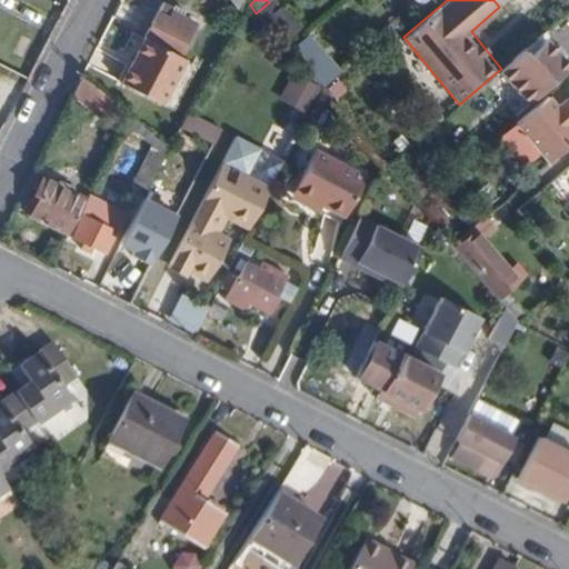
[(168,11),(169,9),(160,5),(142,39),(127,68),(120,81),(161,102),(185,60),(177,56),(193,25),(181,17),(168,11)]
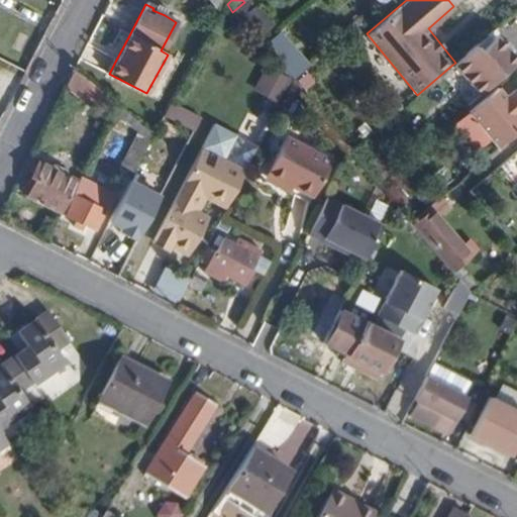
[(157,4),(153,8),(152,10),(165,15),(167,9),(157,4)]
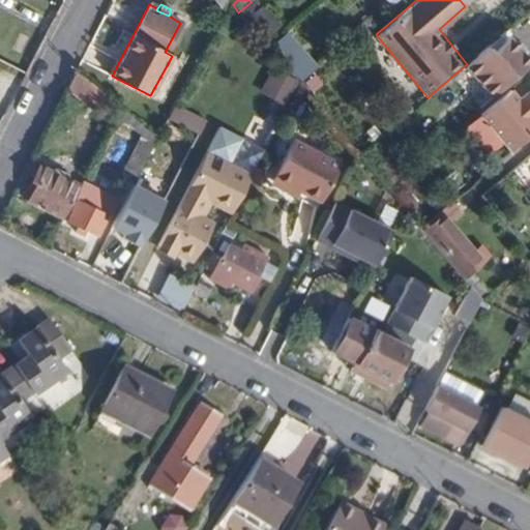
[(511,26),(487,47),(491,54),(481,64),(502,87),(503,88),(529,63),(529,60),(509,38),(516,31),(511,26)]
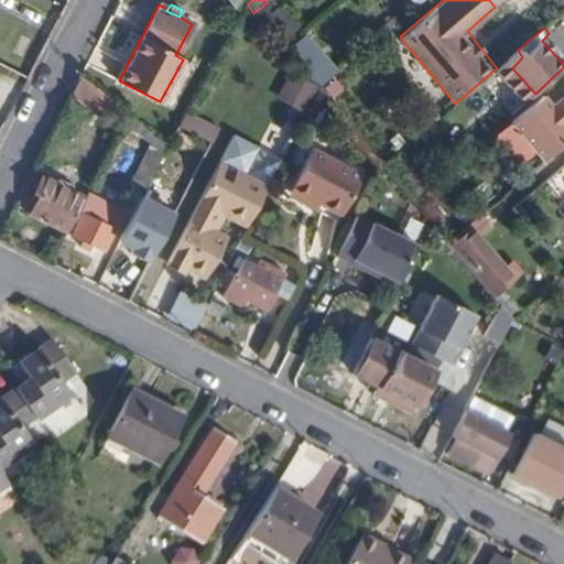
[(522,57),(518,50),(497,68),(494,71),(522,104),(534,93),(512,68),(522,57)]
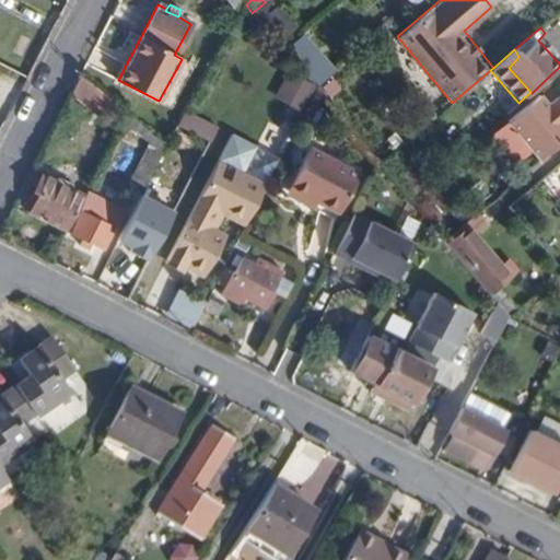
[(302,66),(317,83),(335,68),(321,50),(302,66)]
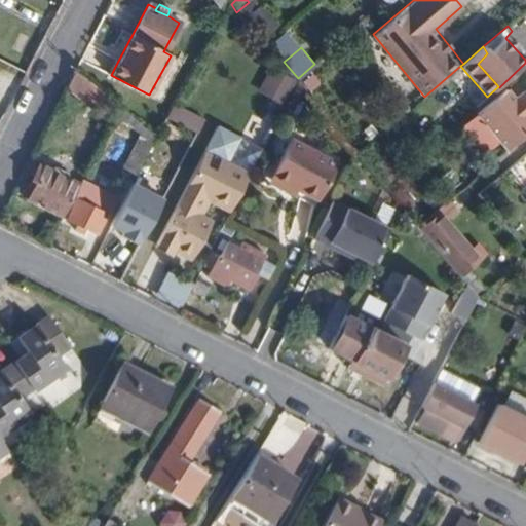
[(270,65),(257,88),(283,102),(296,78),(270,65)]
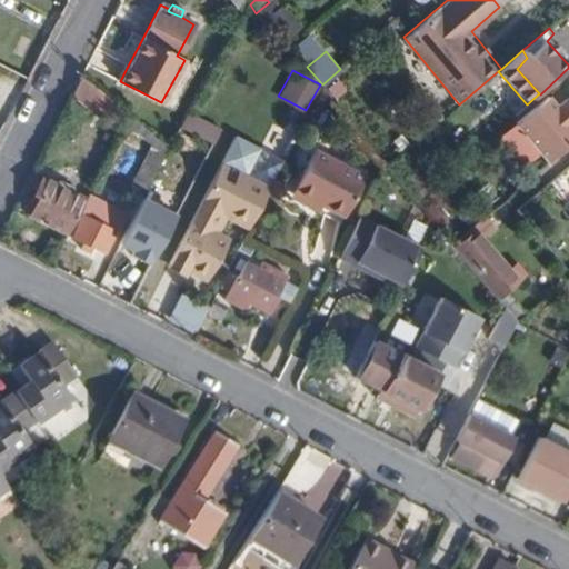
[(129,113),(80,73),(71,91),(120,131),(129,113)]
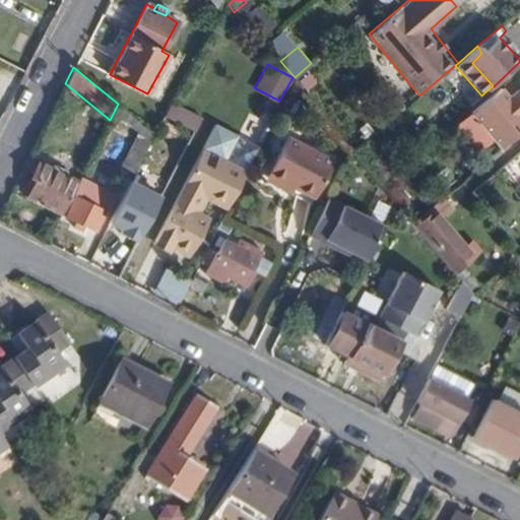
[(500,88),(471,113),(501,148),(519,131),(519,88),(508,99),(500,88)]
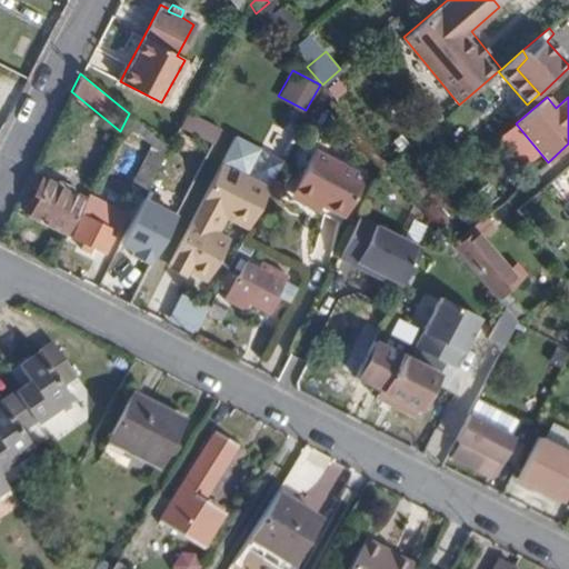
[(132,185),(147,191),(170,146),(137,119),(130,133),(151,145),(132,185)]
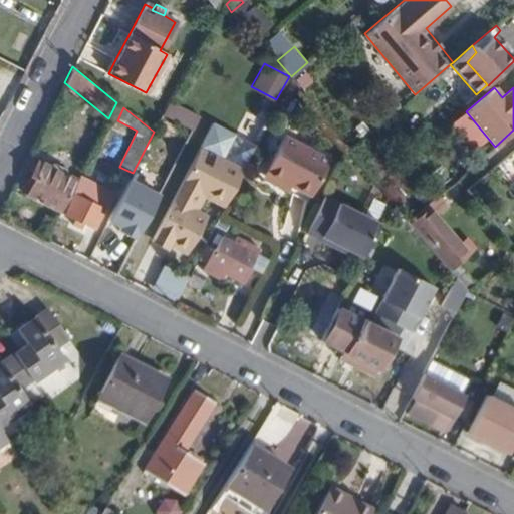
[(284,139),(263,179),(290,192),(310,202),(330,163),(284,139)]
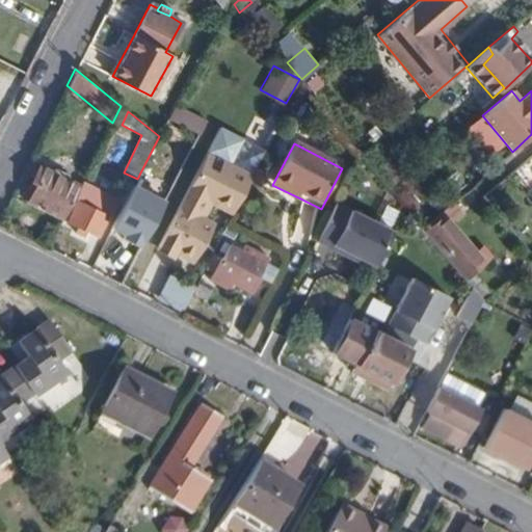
[(210,144),(157,249),(173,257),(175,254),(193,263),(214,225),(200,217),(208,202),(224,210),(248,164),(210,144)]
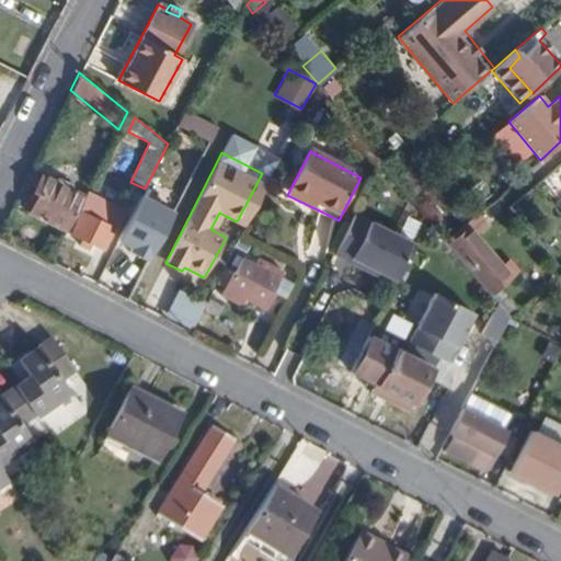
[(262,173),(237,221),(245,226),(271,178),(262,173)]
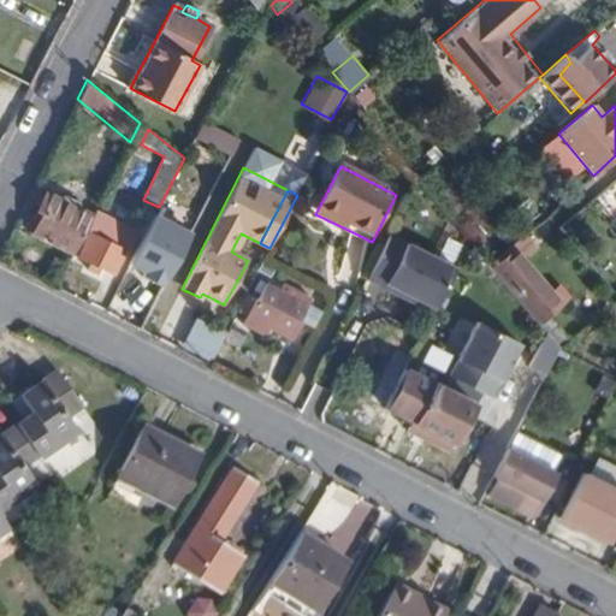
[(28,231),(73,253),(90,218),(80,213),(81,206),(77,201),(67,195),(61,194),(58,197),(57,200),(45,196),(28,231)]
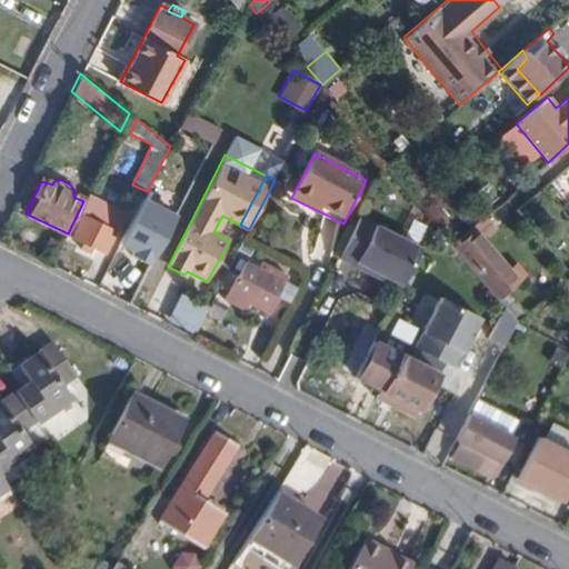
[(83,201),(68,233),(85,241),(81,249),(89,252),(91,247),(103,251),(122,213),(88,196),(83,201)]
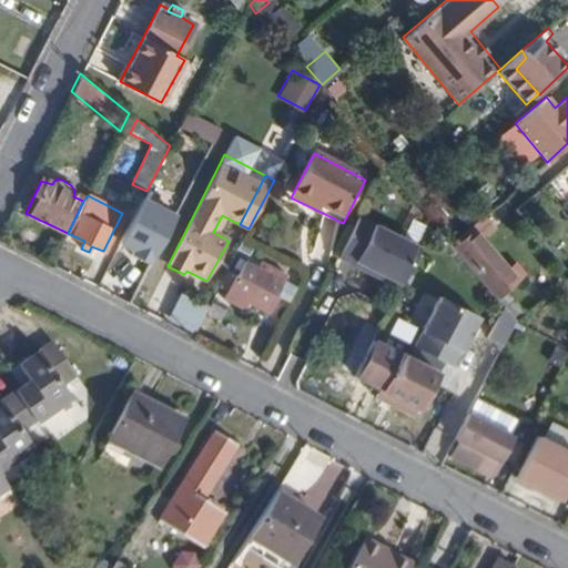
[(321,212),(291,198),(287,202),(317,217),(321,212)]
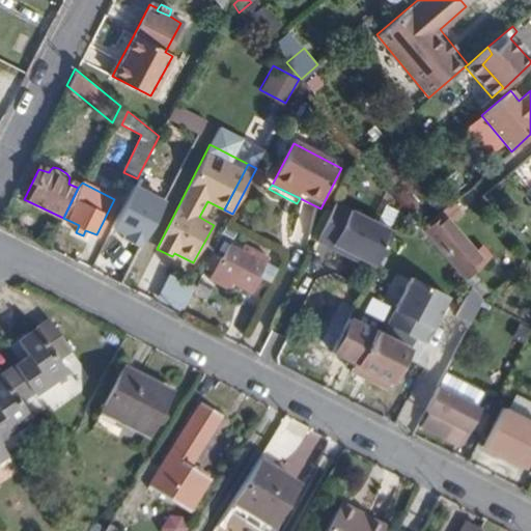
[(452,202),(421,229),(480,300),(487,294),(473,275),(483,266),(450,222),(453,218),(456,221),(463,215),(452,202)]
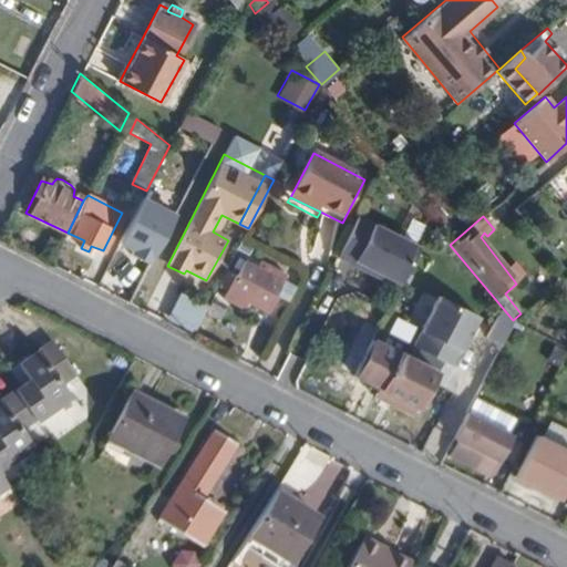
[(421,246),(374,223),(353,261),(400,286),(421,246)]
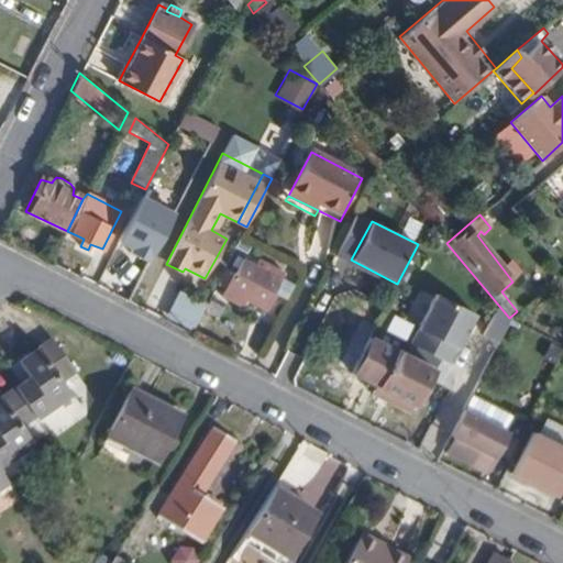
[(134,228),(123,250),(134,255),(132,264),(142,269),(146,262),(157,267),(168,245),(134,228)]
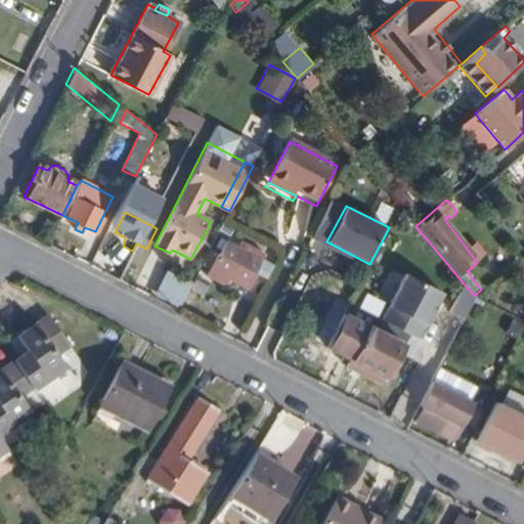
[(46,219),(38,235),(46,239),(54,223),(46,219)]
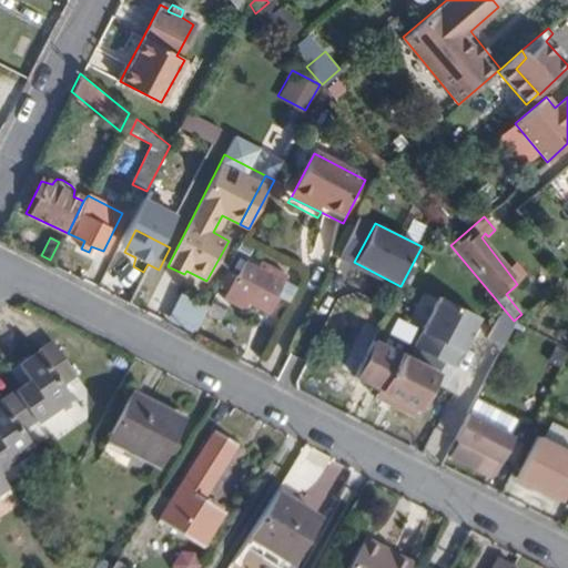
[(235,275),(225,295),(223,300),(245,312),(249,304),(271,315),(281,298),(280,294),(288,276),(263,262),(259,267),(246,261),(237,275),(235,275)]
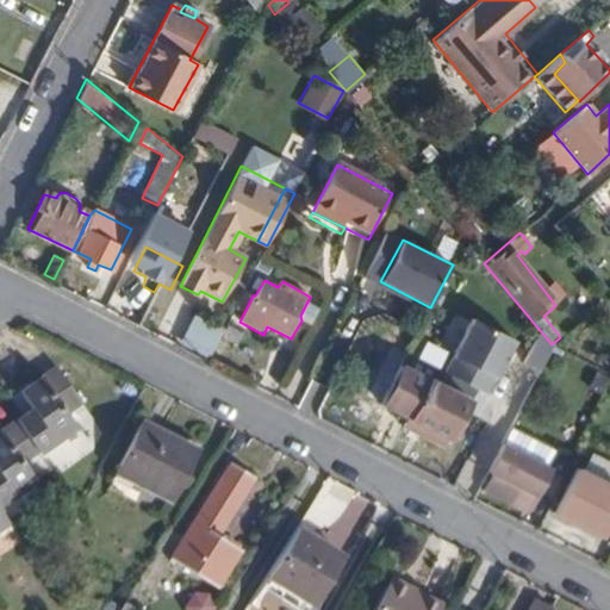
[(243,291),(234,312),(242,317),(253,296),(243,291)]
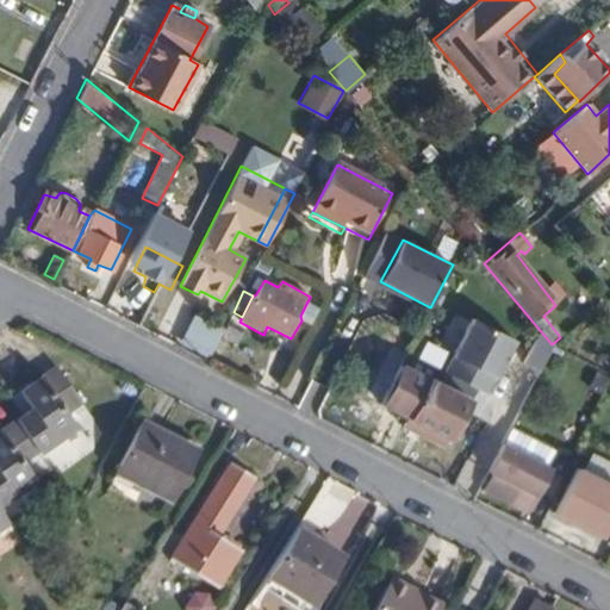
[(190,317),(180,346),(210,355),(219,327),(190,317)]
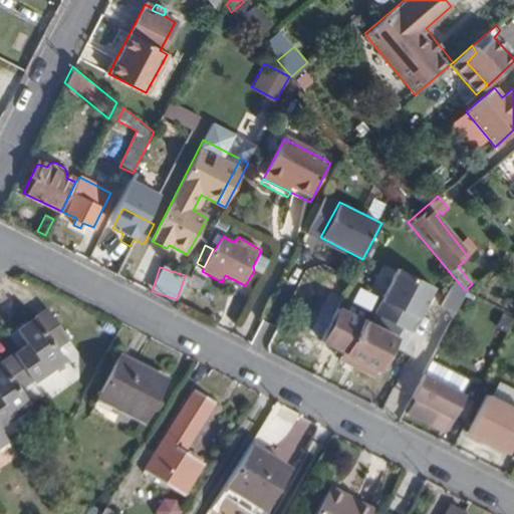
[(398,268),(373,314),(409,332),(433,286),(398,268)]
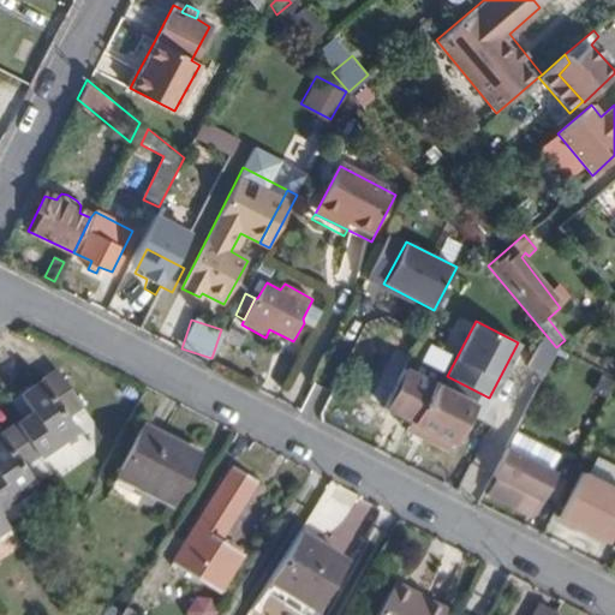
[(614,328),(601,339),(614,358),(614,328)]
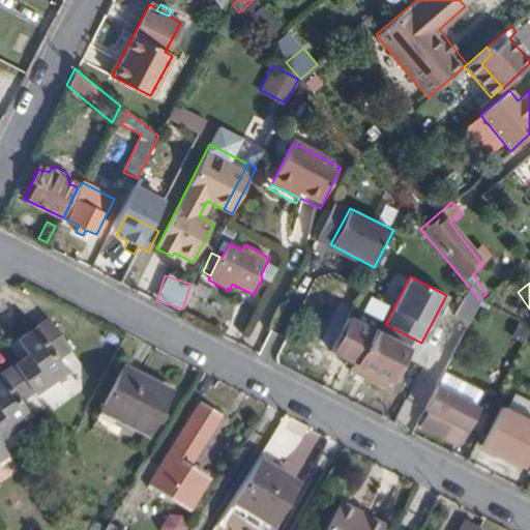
[(22,354),(8,363),(30,393),(62,370),(53,356),(65,347),(45,317),(12,340),(22,354)]
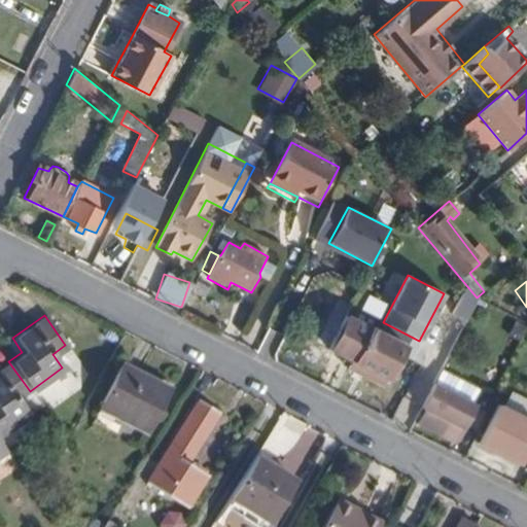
[(399,343),(347,316),(329,349),(346,357),(379,374),(382,376),(399,343)]
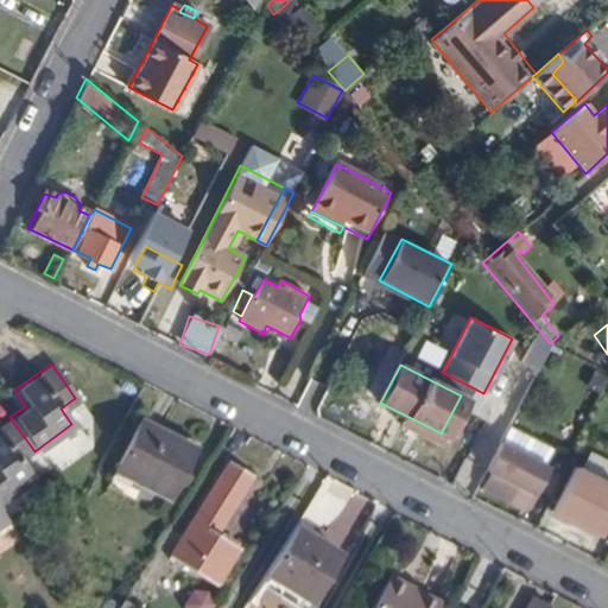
[(399,412),(394,422),(431,441),(437,431),(399,412)]
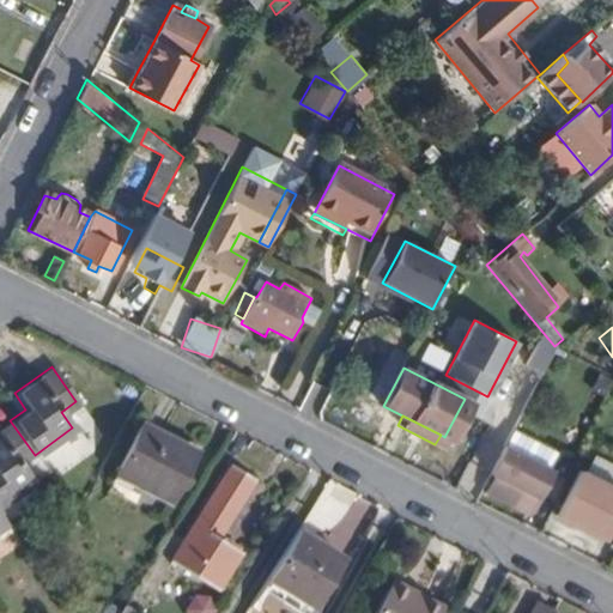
[(0,505),(31,484),(20,465),(35,455),(10,420),(0,428),(0,505)]
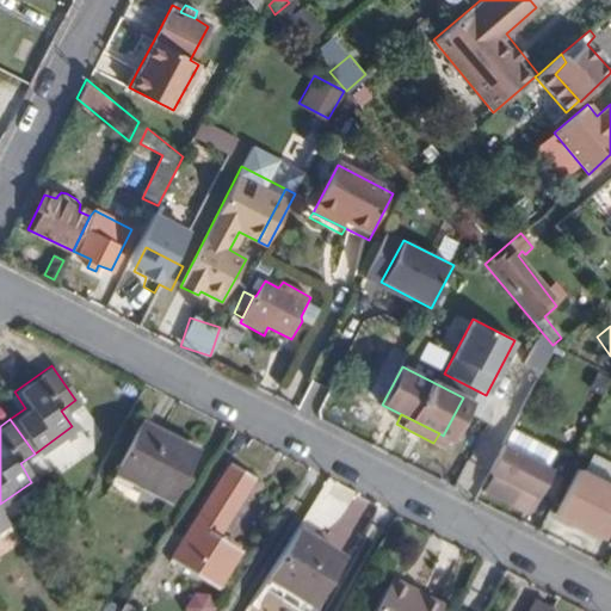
[(137,424),(111,473),(165,501),(191,451),(137,424)]
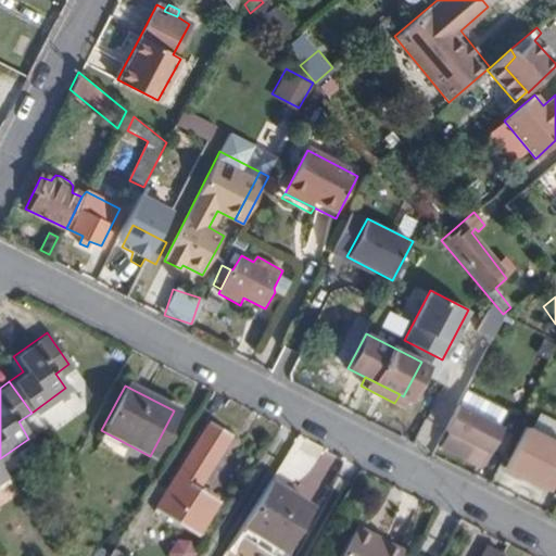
[(458,406),(444,432),(450,434),(442,451),(483,471),(504,429),(458,406)]
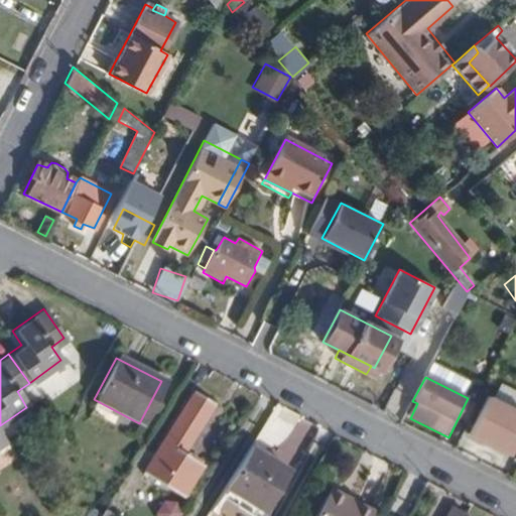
[(192,393),(143,474),(181,497),(201,465),(181,453),(211,404),(192,393)]
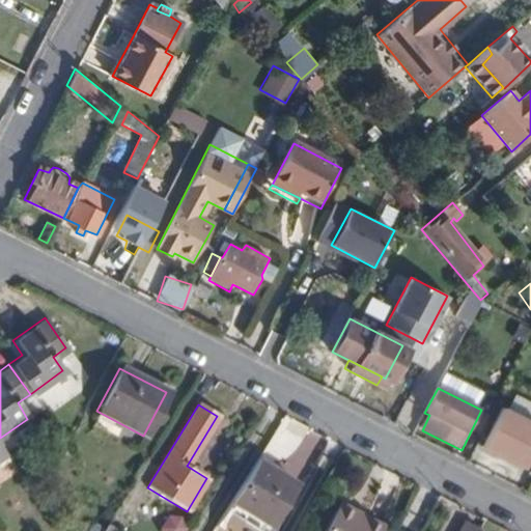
[(530,423),(503,409),(483,448),(523,467),(530,450),(530,423)]
